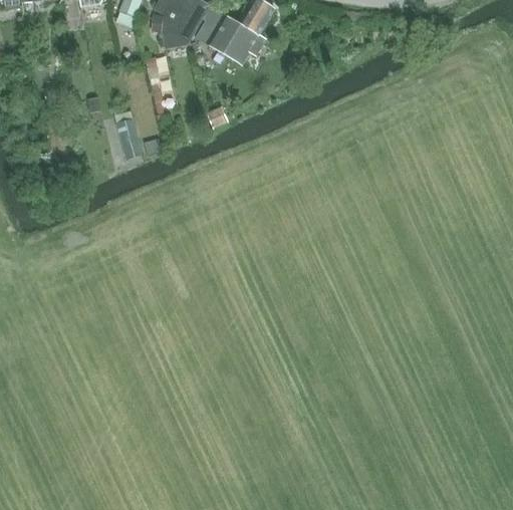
[(5,0),(7,8),(21,4),(21,0),(5,0)]
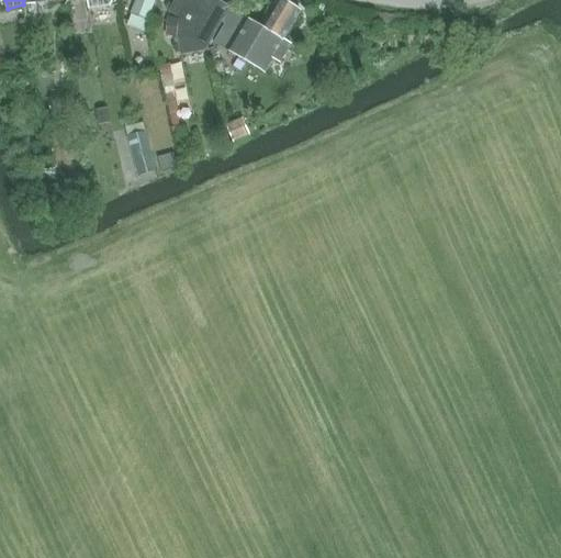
[(143,30),(149,17),(155,0),(134,0),(131,10),(126,24),(143,30)]
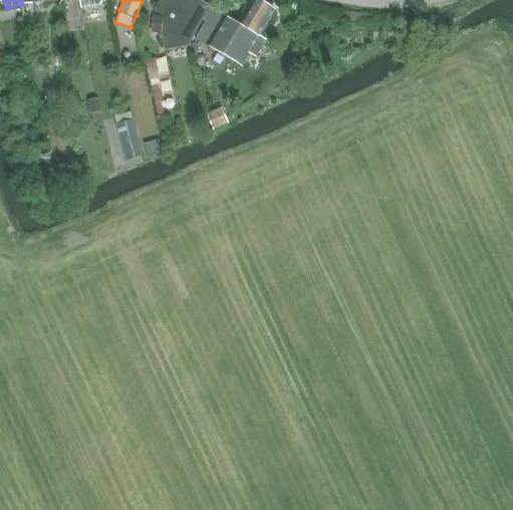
[(160,0),(156,7),(166,13),(172,0),(160,0)]
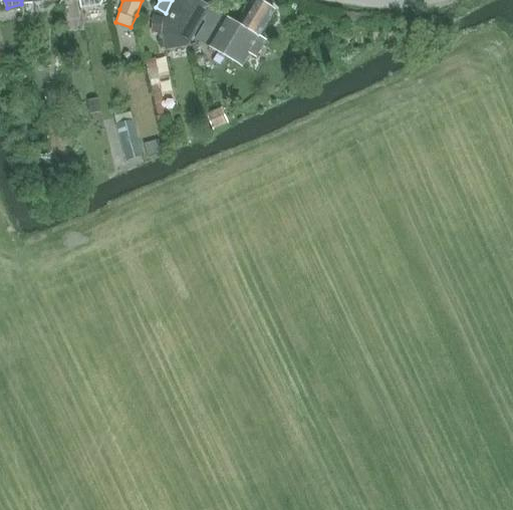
[(172,0),(166,13),(164,32),(182,35),(191,40),(213,4),(206,0),(172,0)]
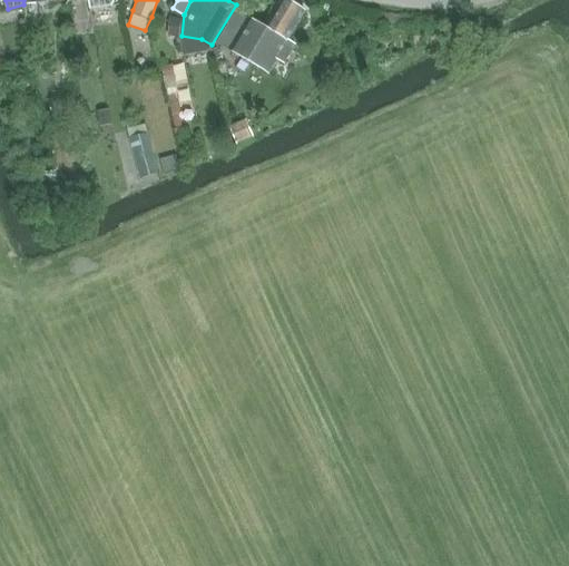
[(280,0),(265,23),(249,15),(235,6),(227,20),(229,21),(218,40),(270,70),(277,56),(286,61),(297,41),(290,37),(306,8),(292,0),(280,0)]
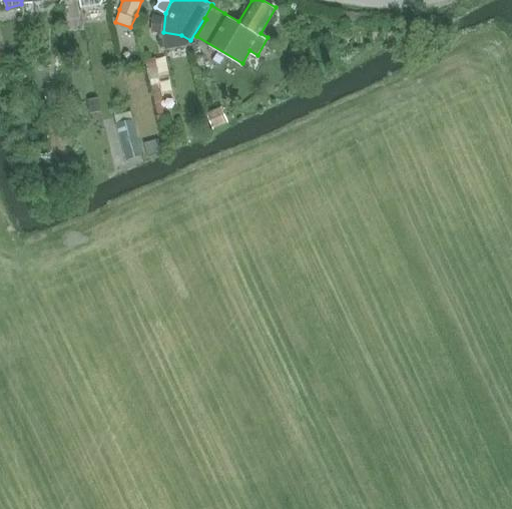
[(222,104),(207,111),(214,127),(229,121),(222,104)]
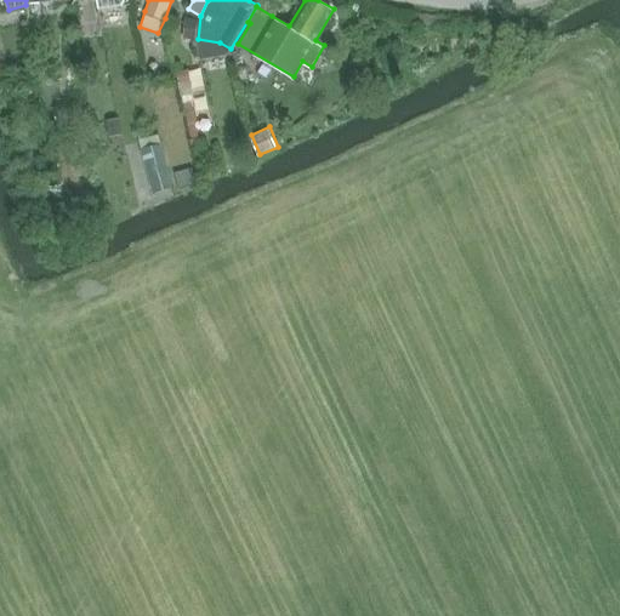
[(169,164),(148,167),(153,190),(174,186),(169,164)]
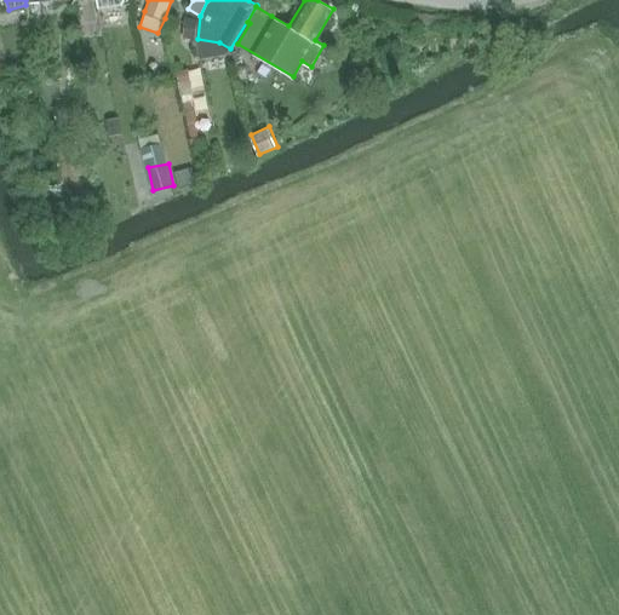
[(173,170),(178,183),(196,176),(191,164),(173,170)]
